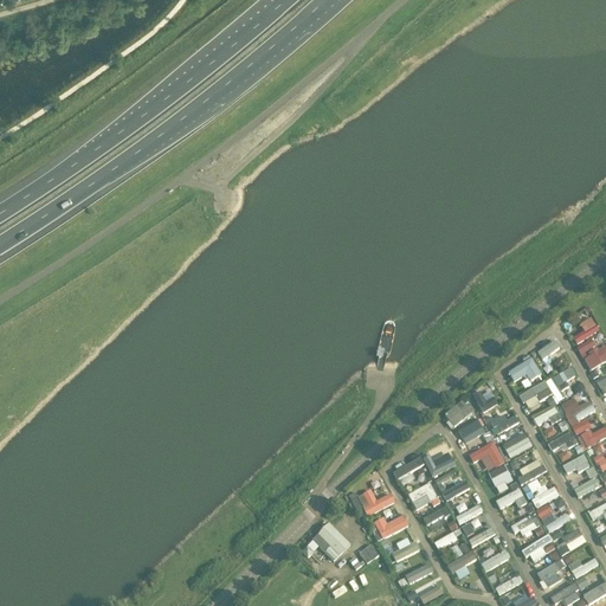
[(574,346),(597,331),(588,317),(578,324),(581,330),(569,337),(574,346)]
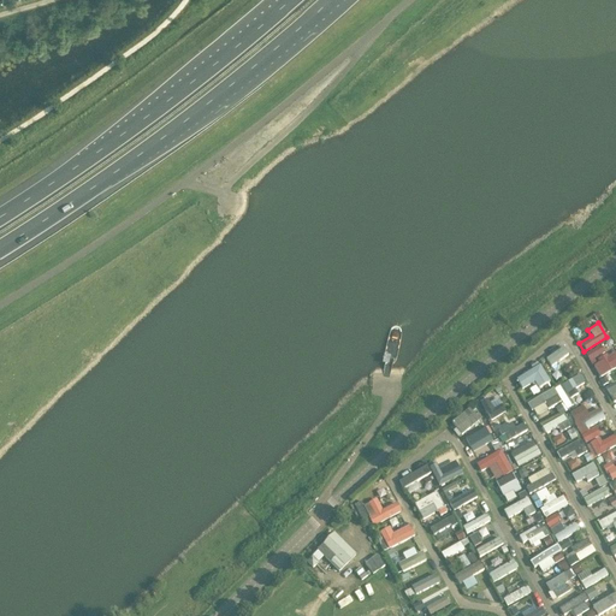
[(549,366),(568,354),(562,344),(543,356),(549,366)]
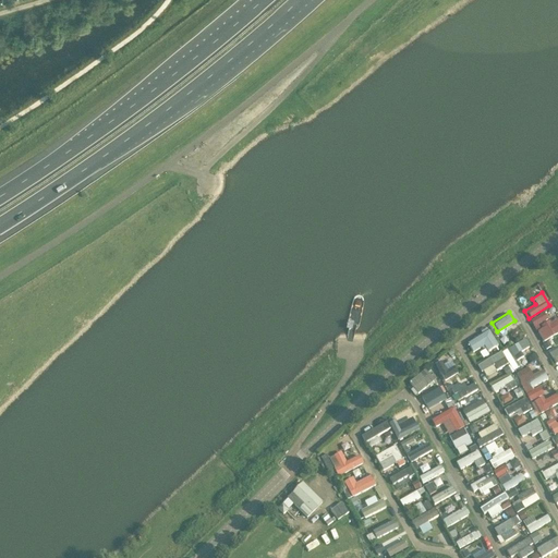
[(541,341),(557,331),(557,316),(548,322),(543,312),(529,318),(541,341)]
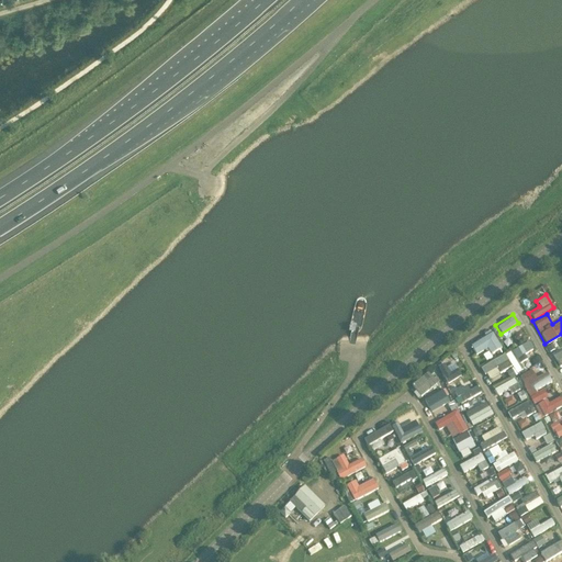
[(527,358),(524,353),(532,349),(528,340),(508,351),(516,364),(527,358)]
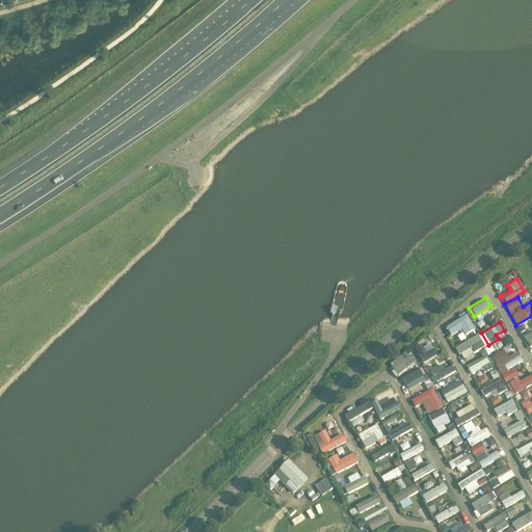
[(454,334),(457,341),(463,339),(460,330),(454,334)]
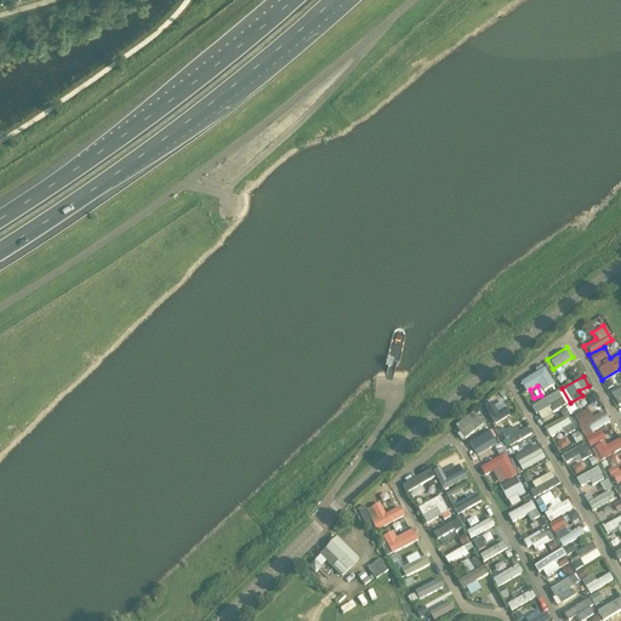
[(556,389),(530,405),(540,420),(565,404),(556,389)]
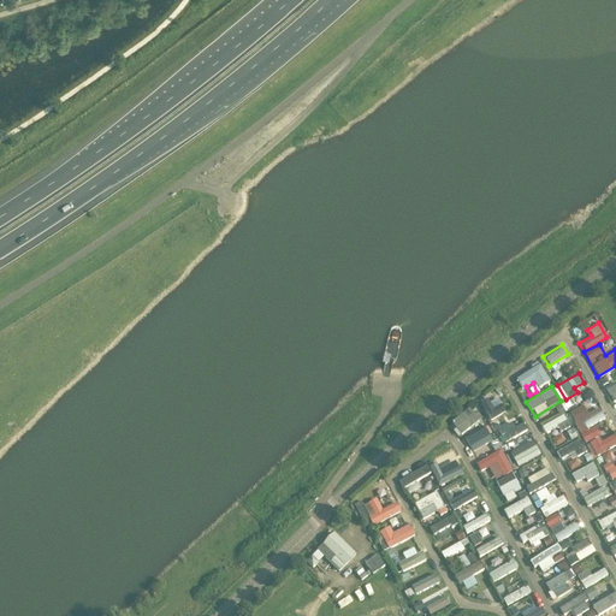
[(490,420),(504,412),(496,397),(489,402),(485,397),(478,402),(490,420)]
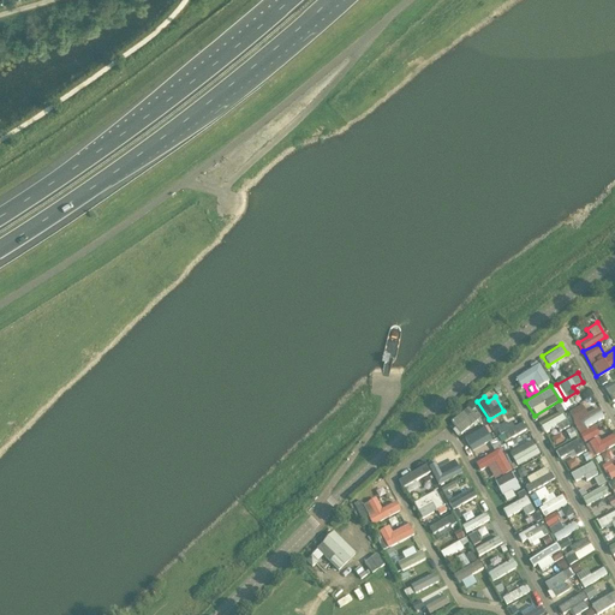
[(593,423),(603,419),(597,406),(585,412),(580,404),(567,410),(581,442),(598,434),(593,423)]
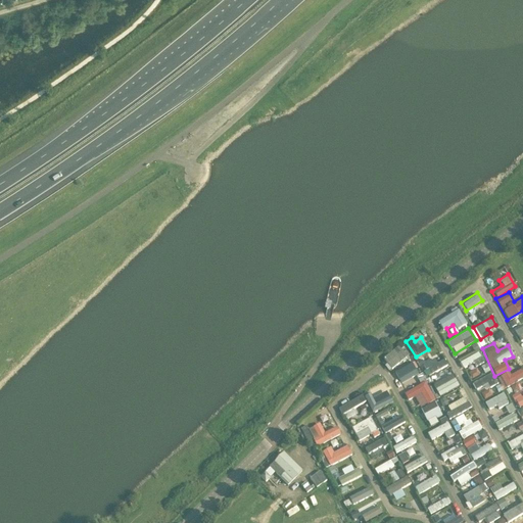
[(380,357),(390,369),(406,357),(395,344),(380,357)]
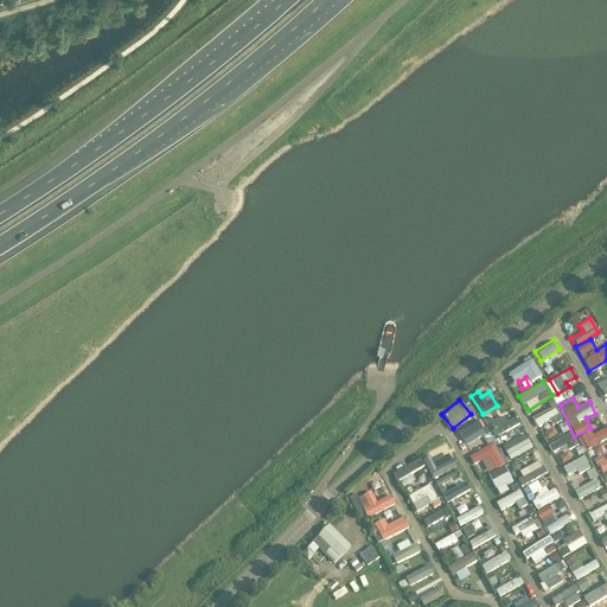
[(555,408),(532,420),(536,427),(548,420),(551,425),(561,420),(555,408)]
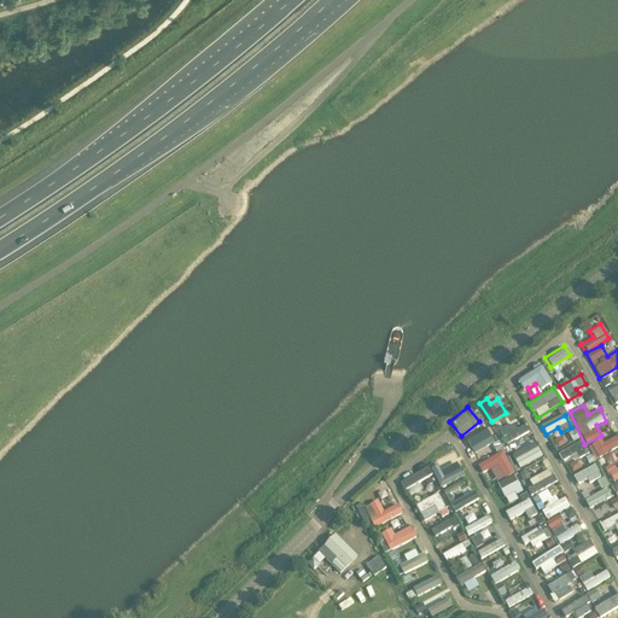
[(500,430),(507,443),(526,431),(523,424),(513,430),(509,424),(500,430)]
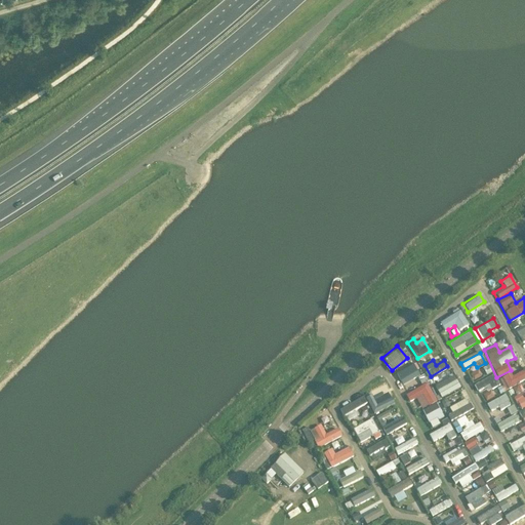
[(412,363),(395,373),(401,385),(418,374),(412,363)]
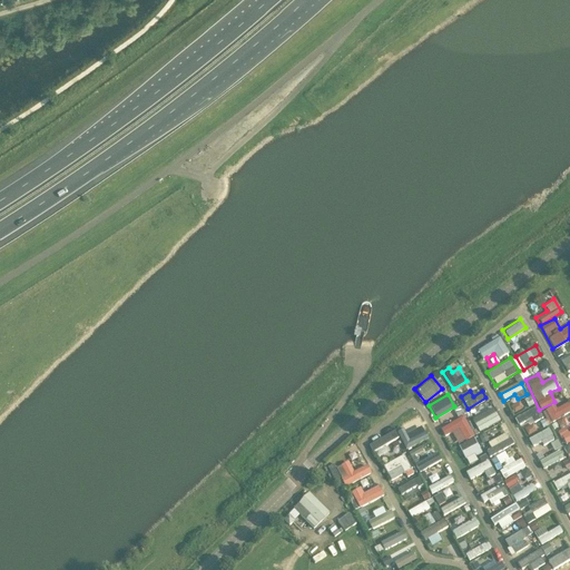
[(519,401),(510,404),(513,412),(522,409),(519,401)]
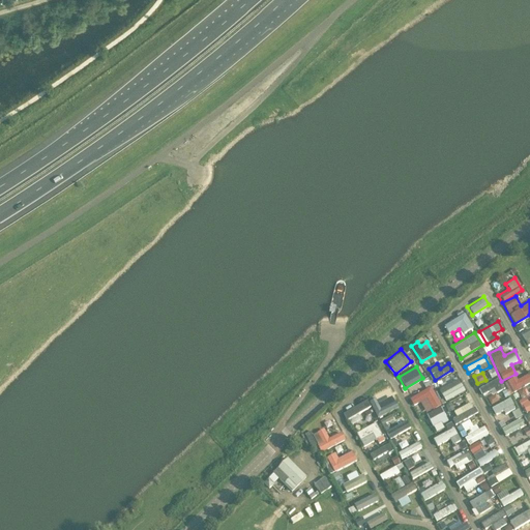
[(504,382),(510,393),(529,381),(529,379),(527,373),(516,379),(513,376),(504,382)]
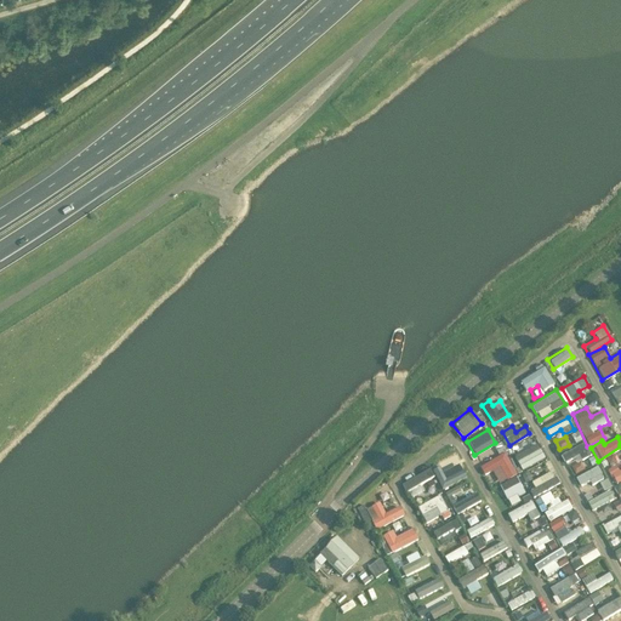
[(585,468),(596,462),(582,442),(559,455),(563,462),(576,455),(585,468)]
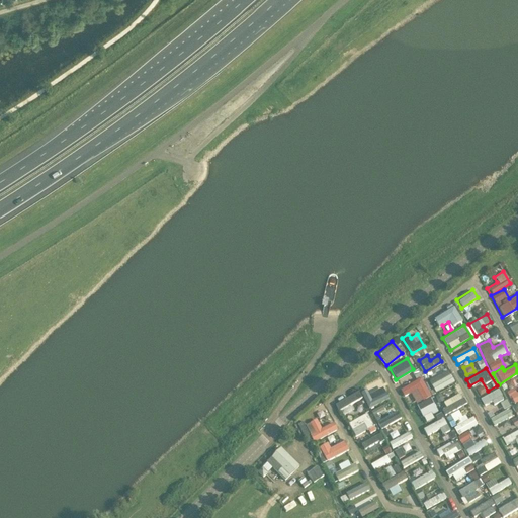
[(404,383),(416,375),(413,370),(401,377),(404,383)]
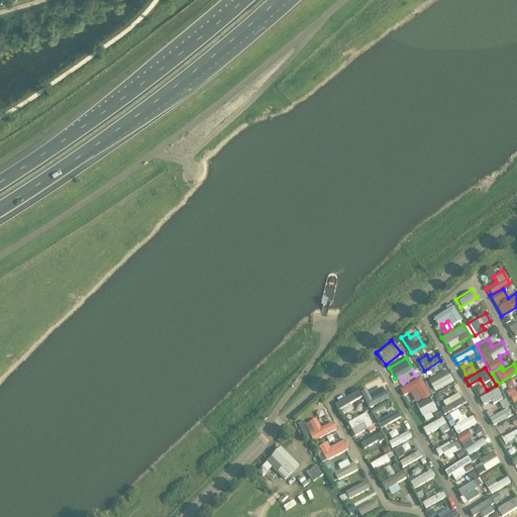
[(432,392),(451,382),(445,370),(426,379),(432,392)]
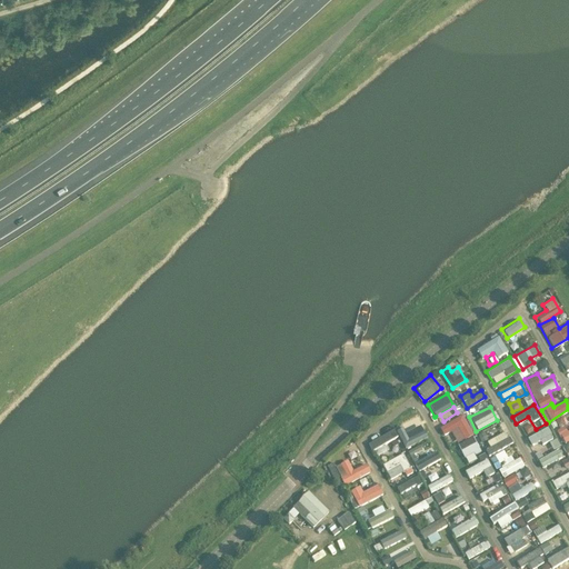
[(442,435),(449,431),(456,443),(471,435),(461,415),(438,427),(442,435)]
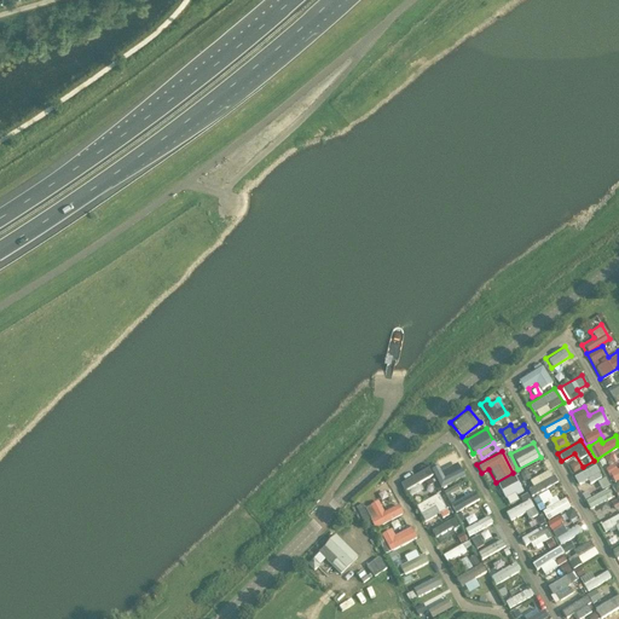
[(577,460),(567,464),(572,473),(582,468),(577,460)]
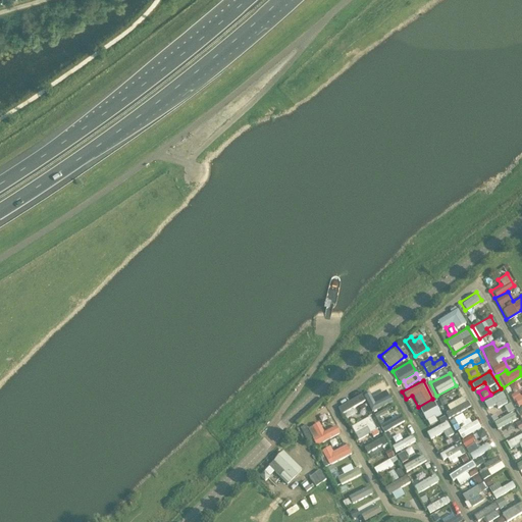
[(517,390),(510,395),(517,407),(521,404),(521,394),(519,396),(517,390)]
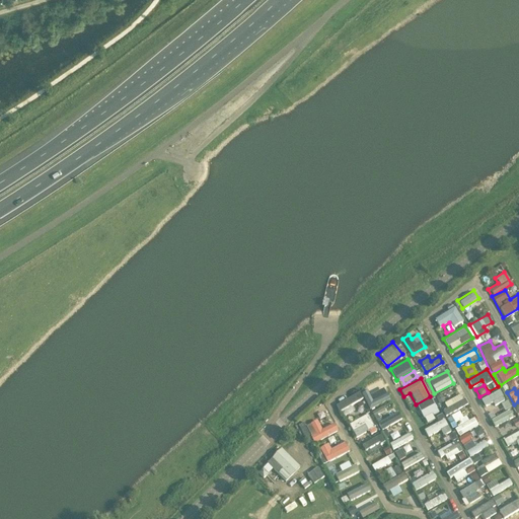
[(388,399),(385,392),(371,398),(367,389),(361,392),(367,409),(388,399)]
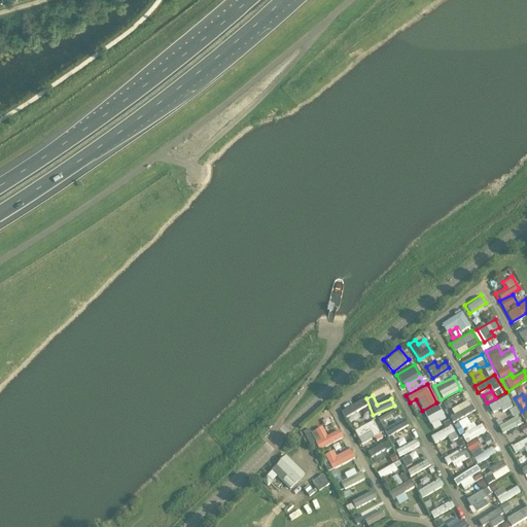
[(499,407),(502,412),(512,407),(506,396),(486,407),(489,412),(499,407)]
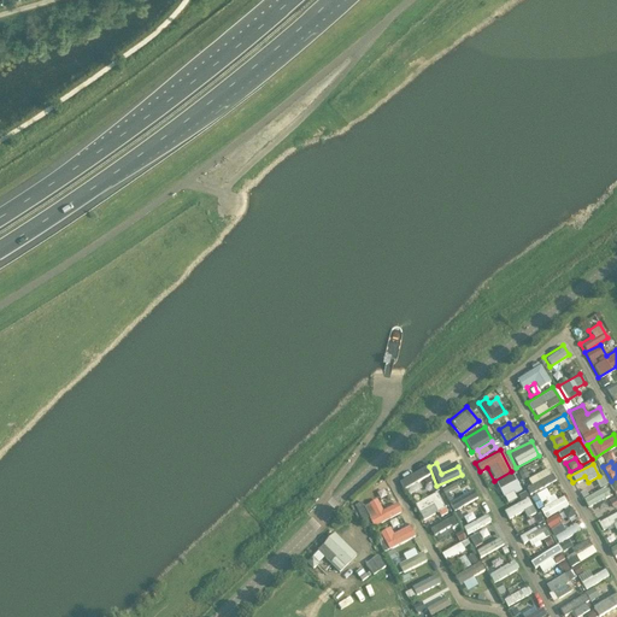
[(424,465),(399,480),(407,495),(421,488),(416,480),(429,472),(424,465)]
